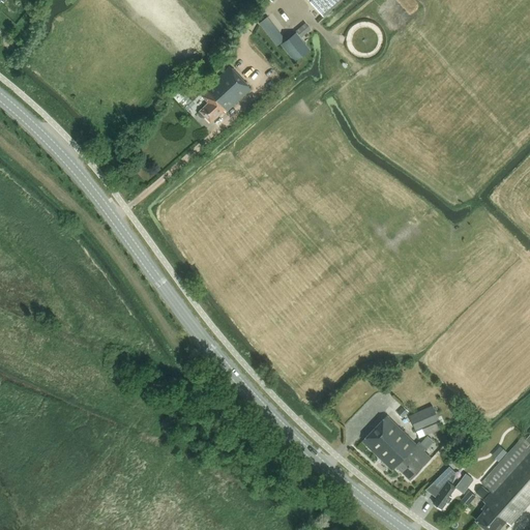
[(308,0),(323,17),(342,0),(308,0)]
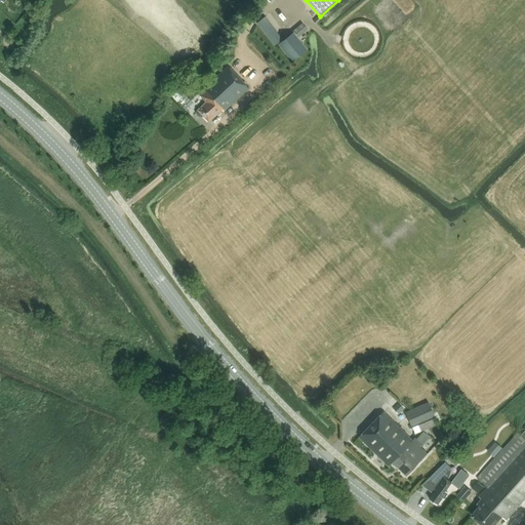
[(264,18),(257,24),(275,45),(281,40),(264,18)]
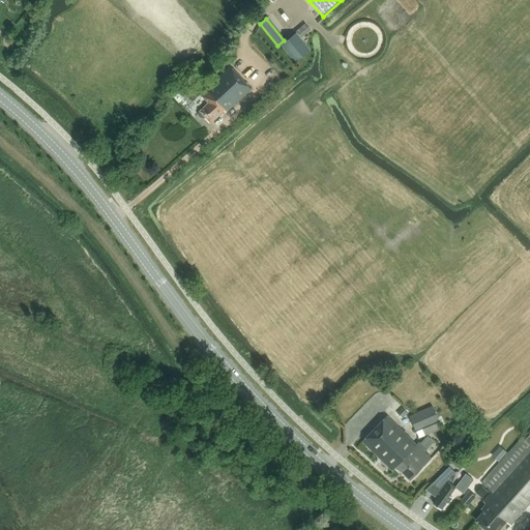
[(288,39),(281,46),(295,62),(311,50),(301,38),(311,30),(305,24),(295,31),(297,33),(288,39)]
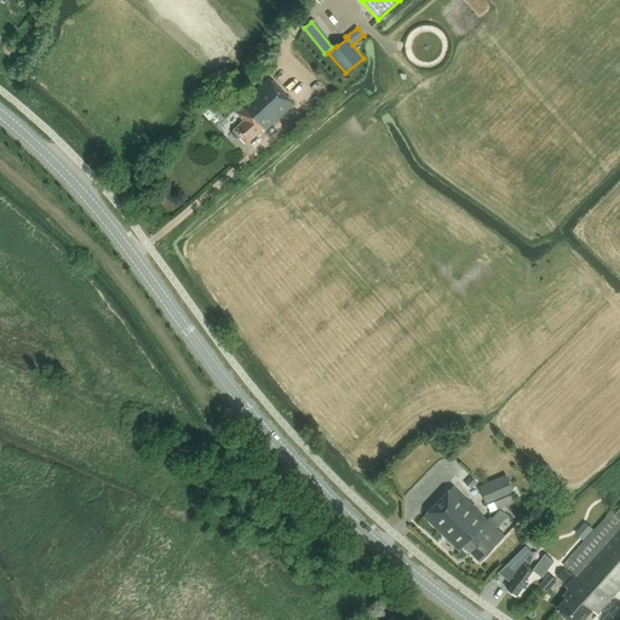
[(240,137),(247,144),(263,130),(264,132),(293,104),(269,79),(235,110),(244,121),(234,130),(233,131),(233,132),(233,133),(233,135),(233,136),(234,137),(235,138),(236,138),(237,138),(239,138),(240,137)]
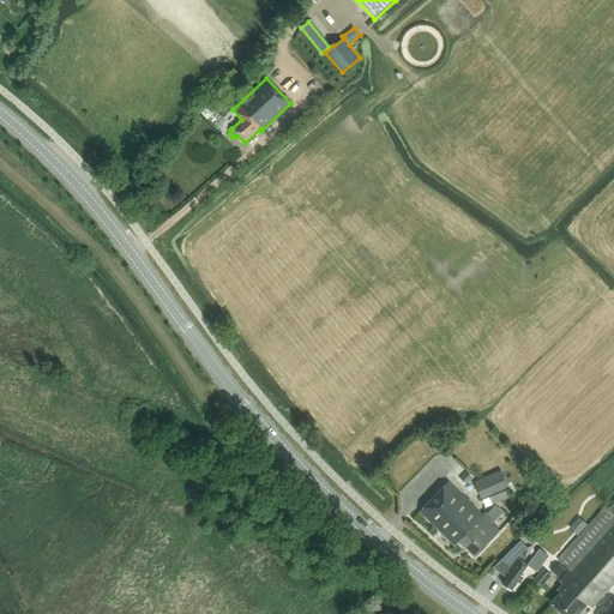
[(200,112),(208,119),(216,110),(209,103),(200,112)]
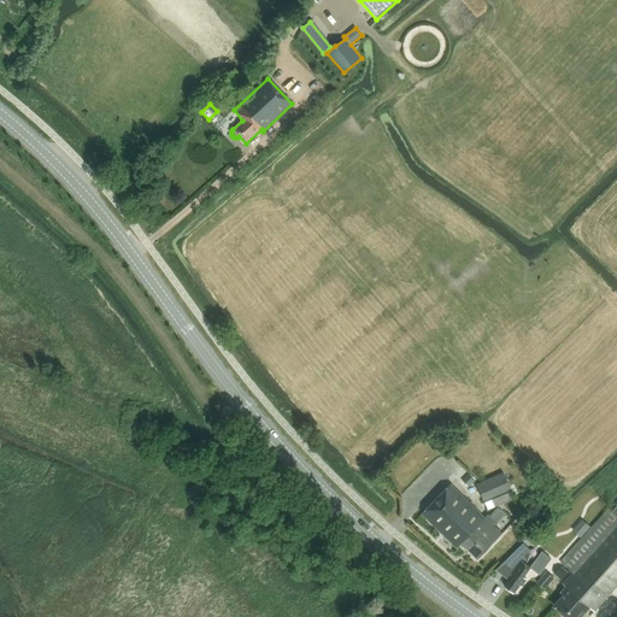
[(511,491),(504,474),(476,485),(485,503),(488,510),(515,499),(511,491)]
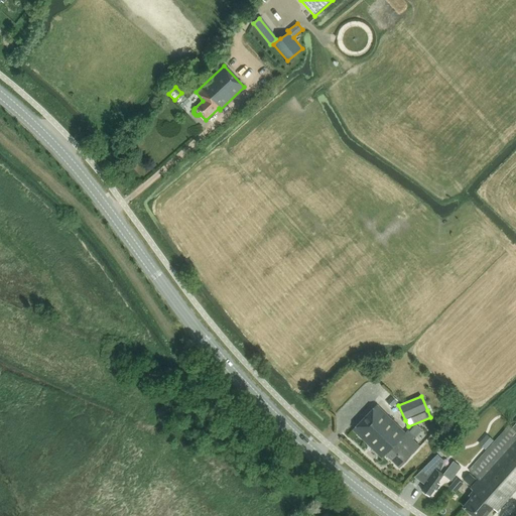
[(391,407),(398,401),(393,397),(387,403),(391,407)]
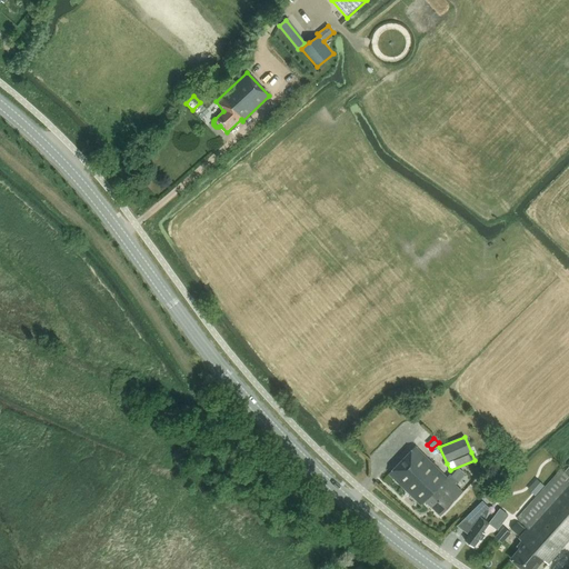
[(389,473),(421,505),(426,501),(441,515),(463,491),(457,485),(459,481),(451,473),(448,477),(416,447),(416,446),(389,473)]
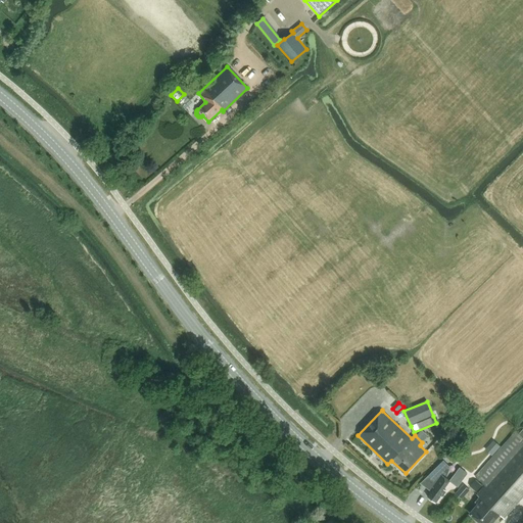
[(522,496),(522,443),(513,435),(476,475),(486,485),(477,495),(479,497),(476,502),(479,505),(470,514),(480,522),(490,522),(500,514),(505,518),(522,496)]
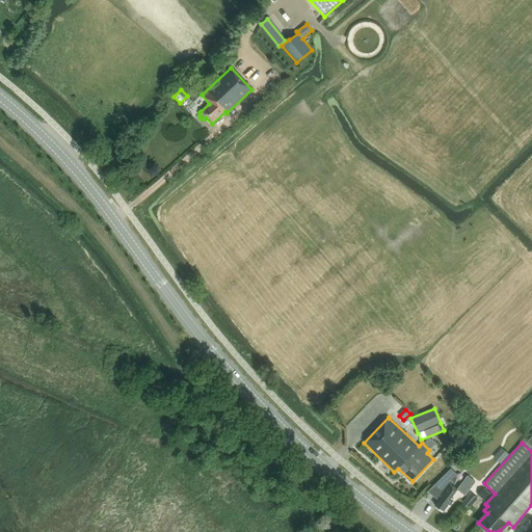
[(444,478),(432,494),(432,495),(433,494),(440,498),(435,505),(444,511),(448,505),(450,506),(454,500),(451,498),(457,489),(458,489),(451,484),(456,477),(450,471),(452,469),(451,469),(443,477),(444,478)]
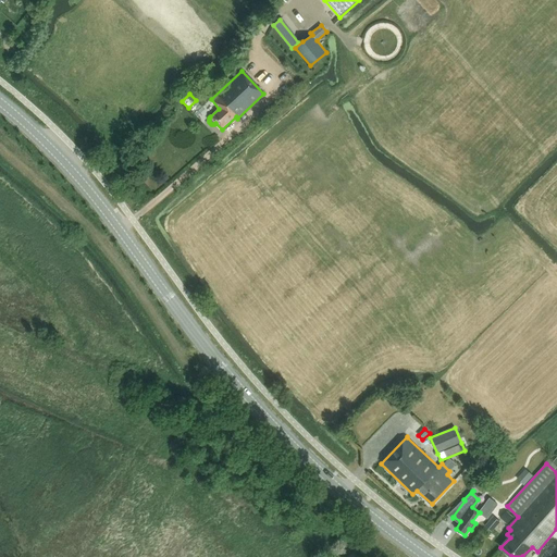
[(487,519),(498,504),(493,500),(482,515),(487,519)]
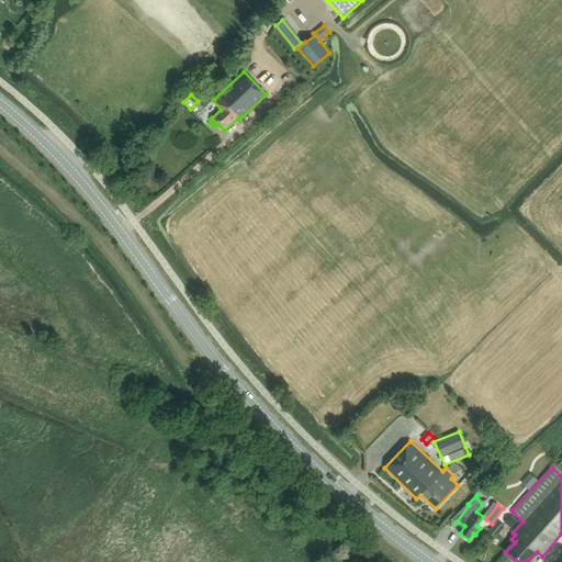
[(505,523),(512,529),(518,523),(512,516),(505,523)]
